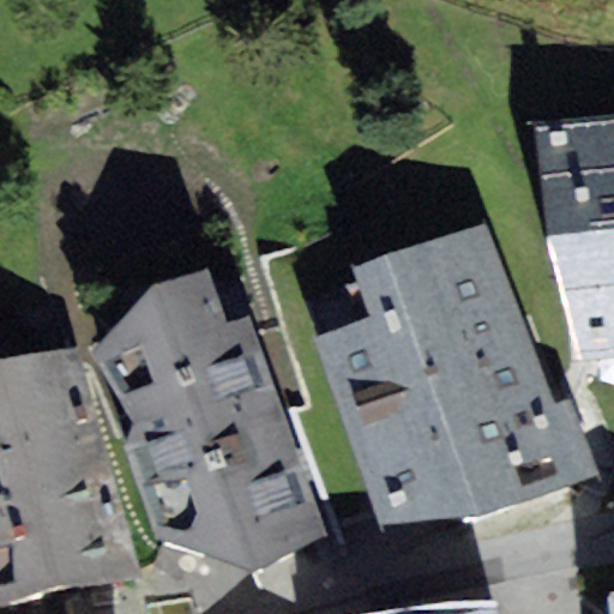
[(613,116),(536,125),(548,238),(584,361),(613,357),(613,116)]
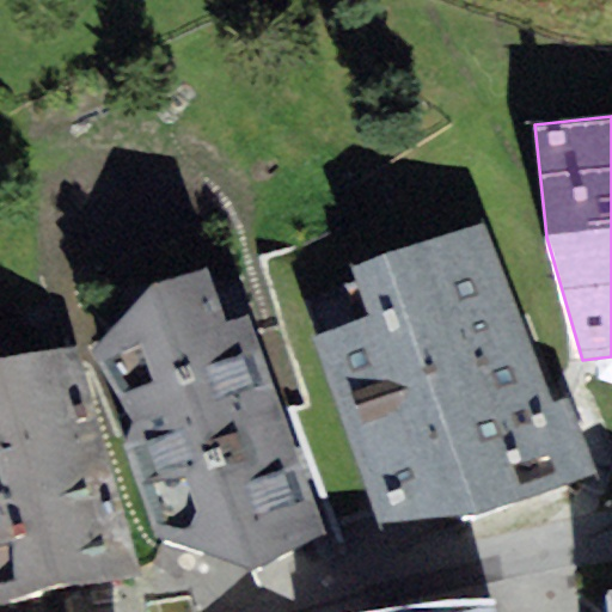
[(373,317),(314,338),(381,525),(478,515),(598,473),(570,397),(554,403),(488,221),(355,269),(373,317)]
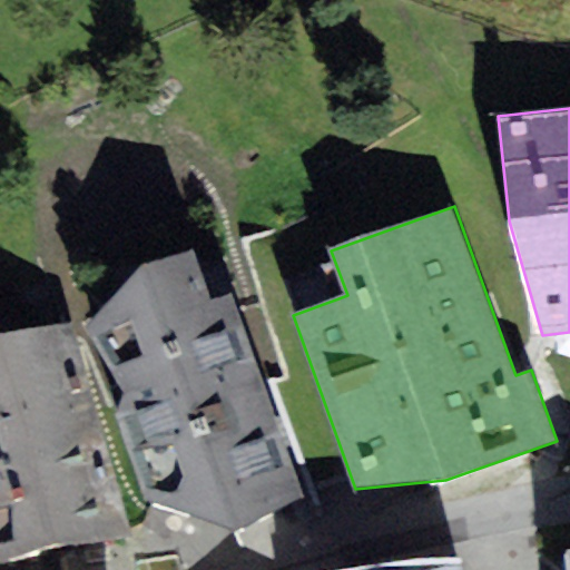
[(143,266),(87,325),(124,393),(116,413),(146,500),(236,530),(304,497),(232,293),(212,302),(193,251),(143,266)]
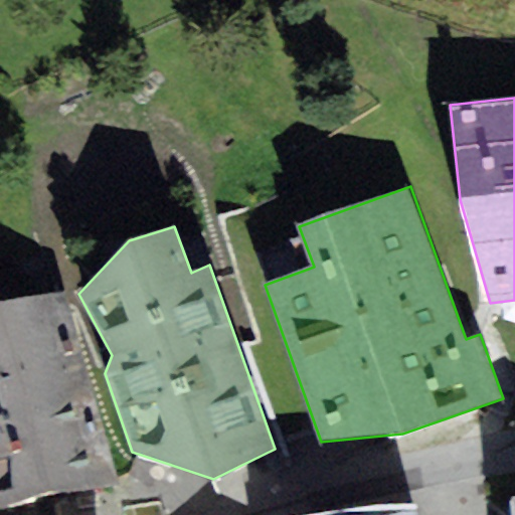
[(66,291),(0,308),(0,506),(120,483),(66,291)]
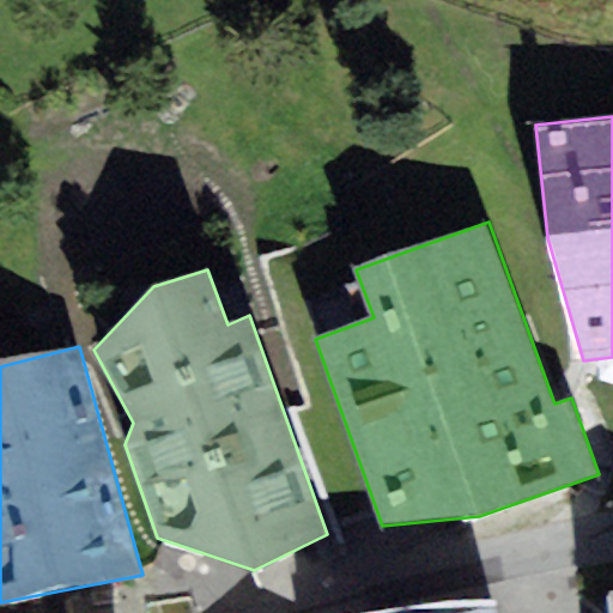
[(496,612),(493,598),(380,612),(496,612)]
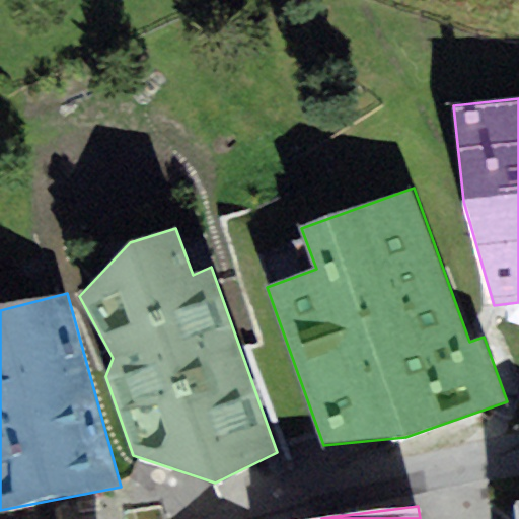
All buildings are outlined.
